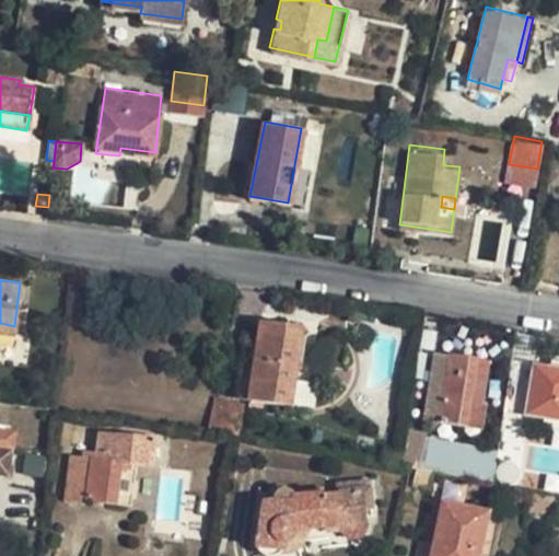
[(301,325),(261,319),(247,396),(289,405),(301,325)]
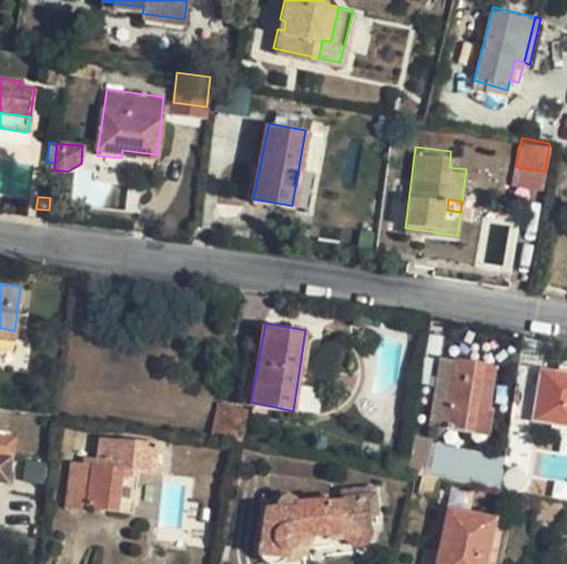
[(442,358),(423,354),(418,388),(437,391),(441,368),(442,358)]
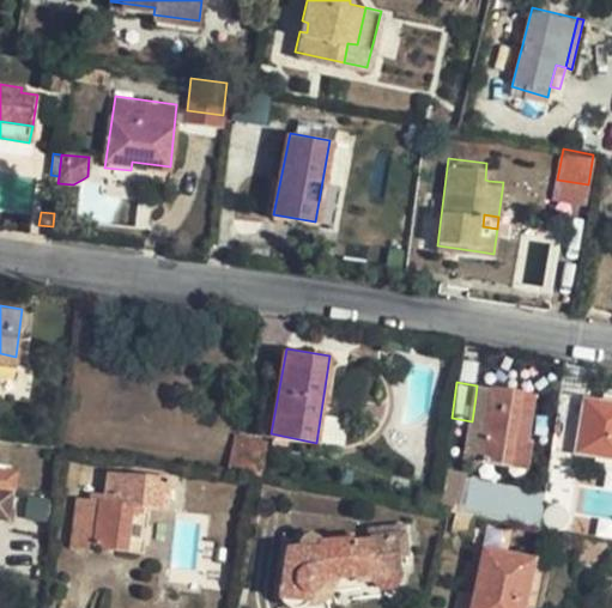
[(521,390),(491,385),(490,393),(489,399),(484,426),(478,460),(508,464),(509,460),(521,390)]
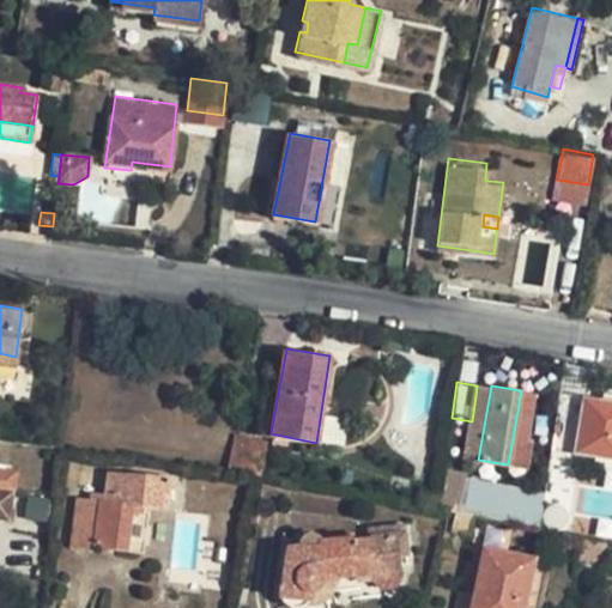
[(532,393),(521,390),(509,460),(519,461),(532,393)]
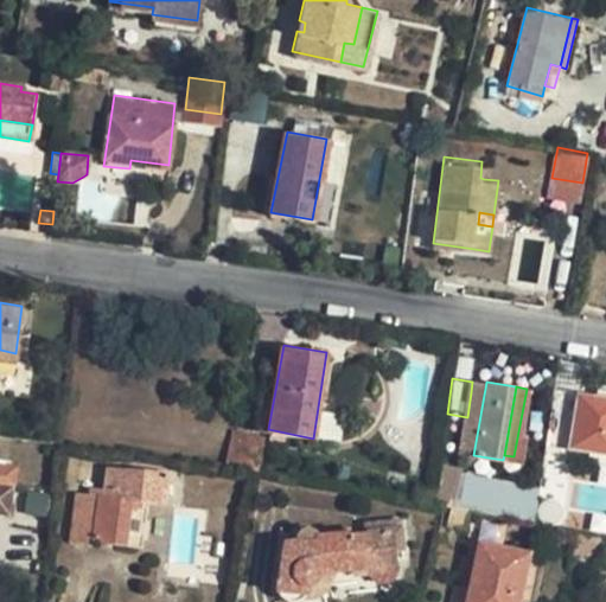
[(467,421),(479,422),(484,395),(471,392),(467,417),(467,421)]
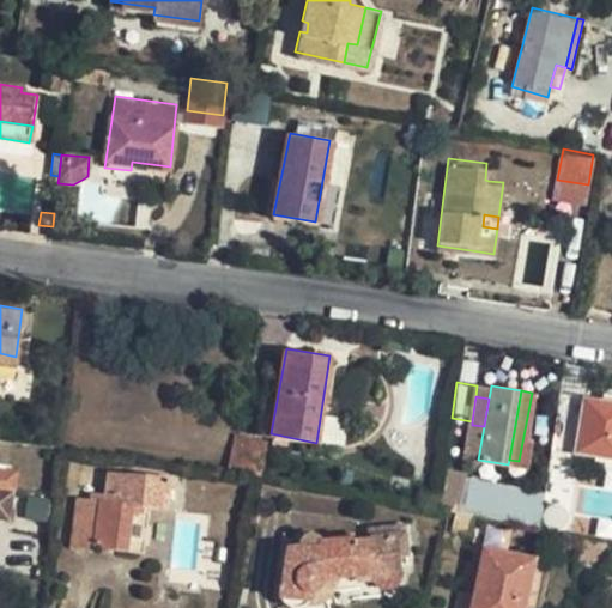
[(611,405),(559,396),(551,450),(611,460),(611,405)]
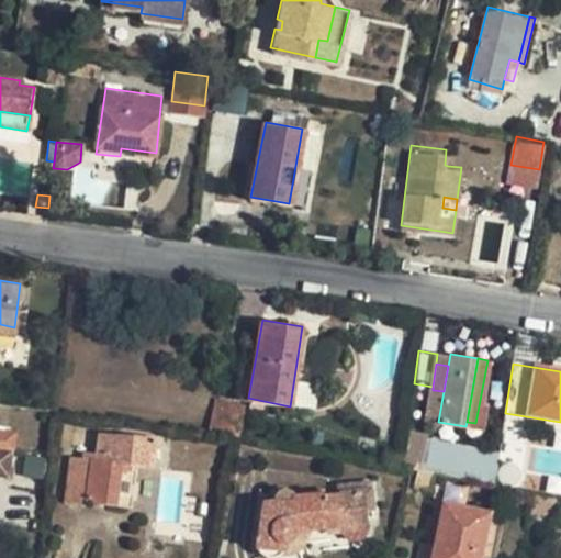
[(233,402),(215,399),(210,430),(229,433),(233,402)]
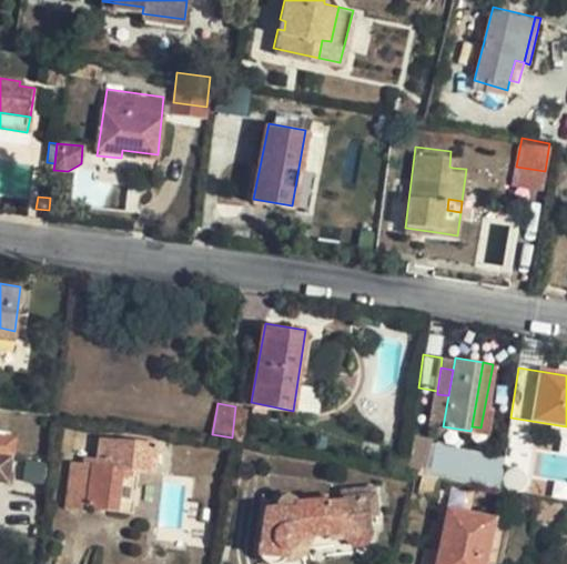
[(101,439),(98,467),(122,471),(129,471),(153,474),(155,455),(157,446),(101,439)]
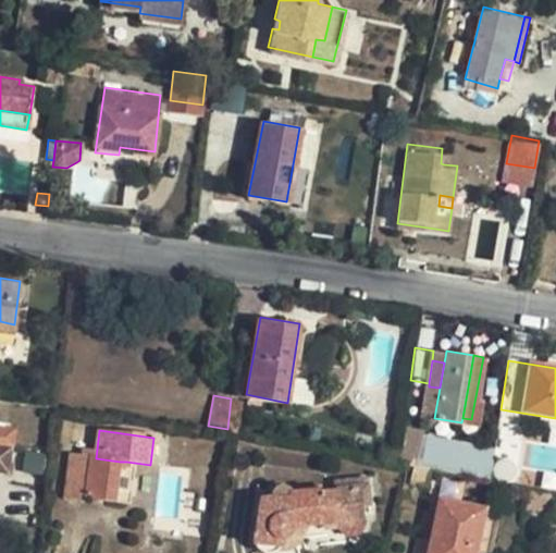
[(400,438),(396,457),(421,463),(424,442),(400,438)]
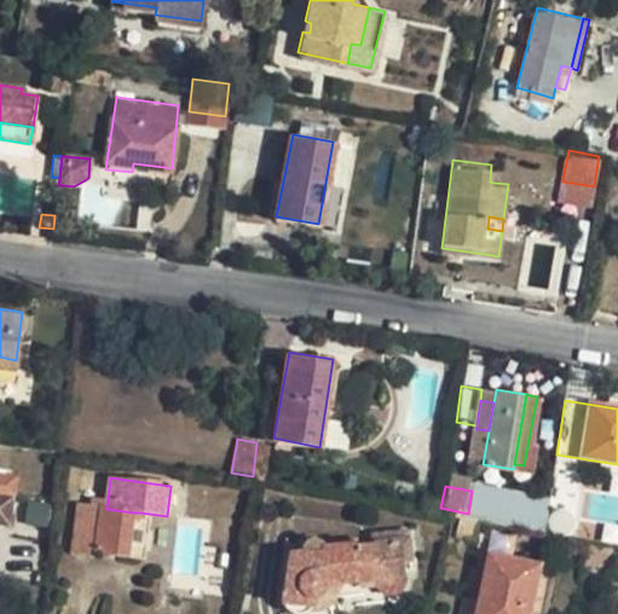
[(543,504),(477,492),(473,515),(539,528),(543,504)]
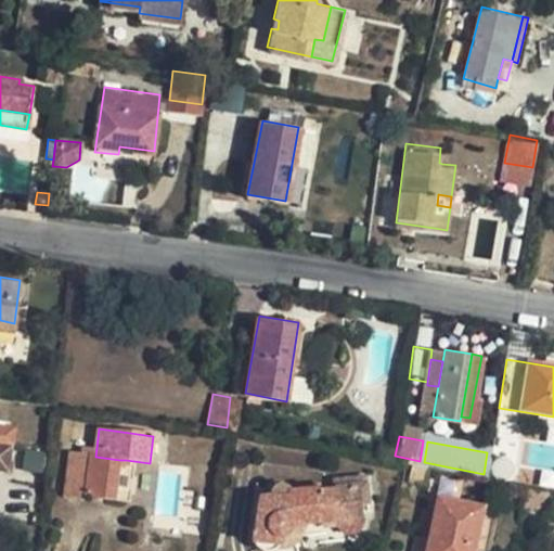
[(159,446),(152,445),(150,463),(156,464),(159,446)]
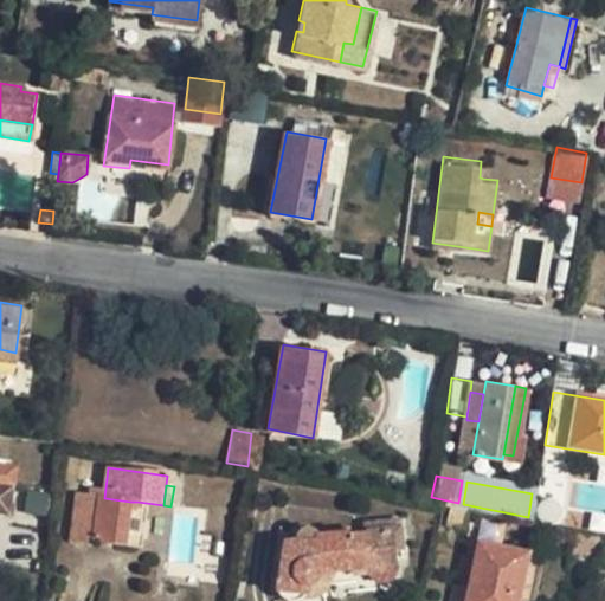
[(92,543),(124,547),(129,510),(130,502),(104,498),(76,493),(69,543),(92,547),(92,543)]
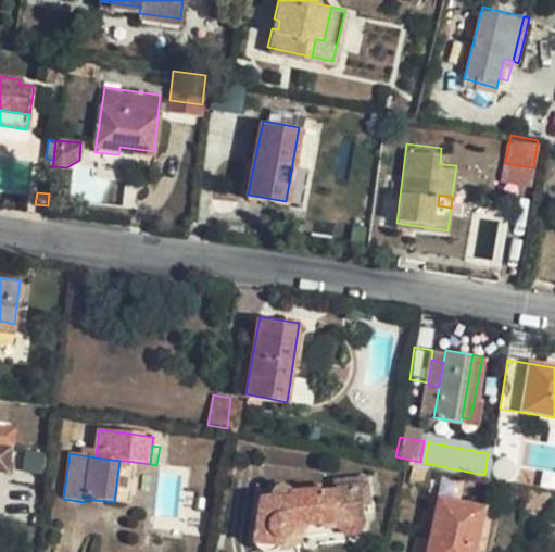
[(430,468),(414,465),(411,481),(428,484),(430,468)]
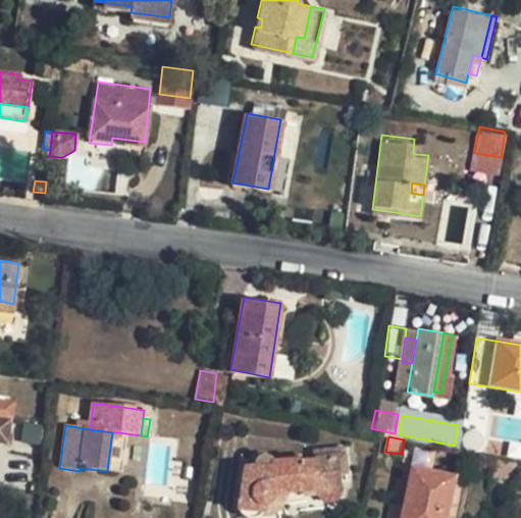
[(243,464),(237,510),(243,514),(251,516),(259,516),(266,512),(266,509),(271,509),(276,507),(279,503),(280,498),(280,494),(317,491),(318,497),(320,499),(324,500),(331,501),(334,500),(340,496),(343,493),(344,490),(344,487),(342,487),(341,472),(348,471),(345,444),(311,448),(312,458),(300,459),(299,455),(273,458),(270,453),(267,452),(264,452),(260,453),(258,454),(256,457),(253,463),(243,464)]
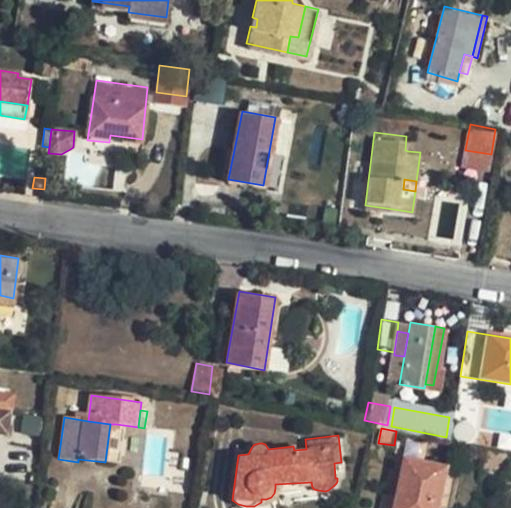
[(447,467),(405,457),(396,496),(393,507),(436,507),(437,507),(445,472),(447,467)]
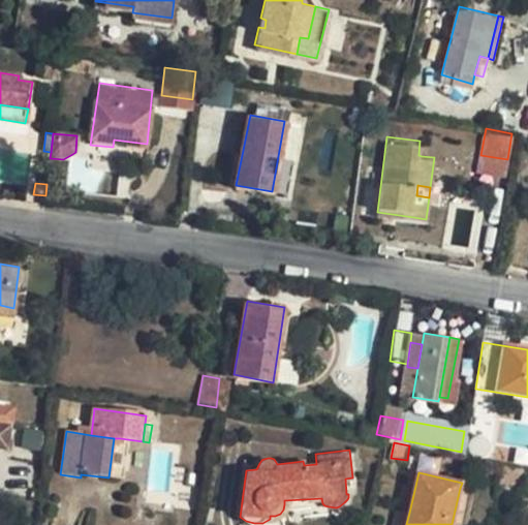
[(460,488),(452,524),(455,524),(465,524),(473,491),(460,488)]
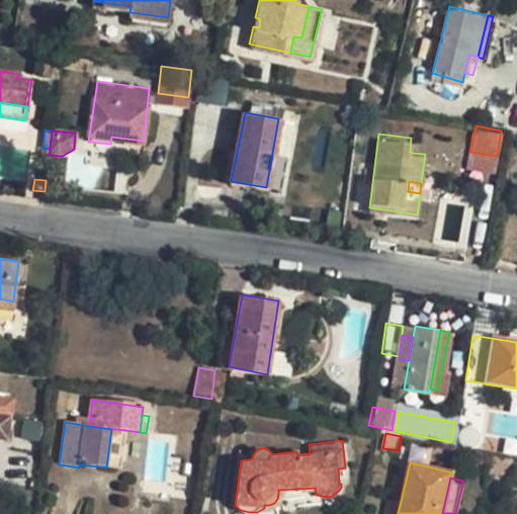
[(384,513),(398,513),(401,502),(389,499),(384,513)]
